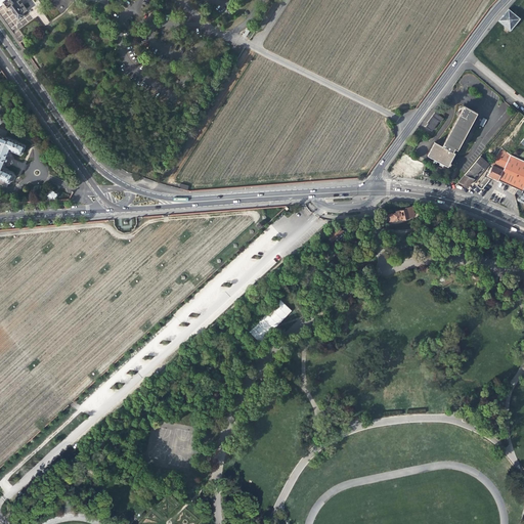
[(0,0),(0,14),(12,32),(17,28),(17,27),(16,25),(16,23),(17,20),(19,18),(24,15),(23,13),(28,9),(23,2),(20,4),(18,1),(19,0),(0,0)]
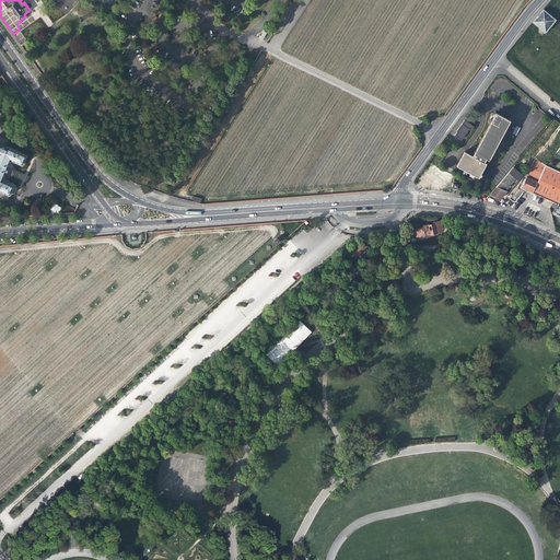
[(34,0),(45,14),(14,36),(22,46),(66,14),(79,0),(54,0),(51,2),(49,0),(34,0)]
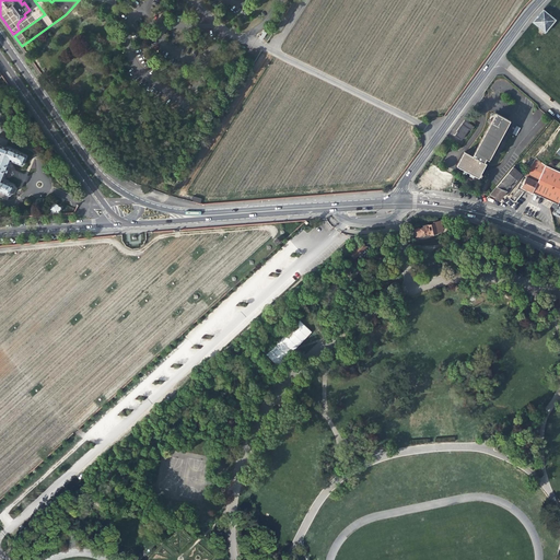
[(557,20),(544,9),(533,22),(546,33),(557,20)]
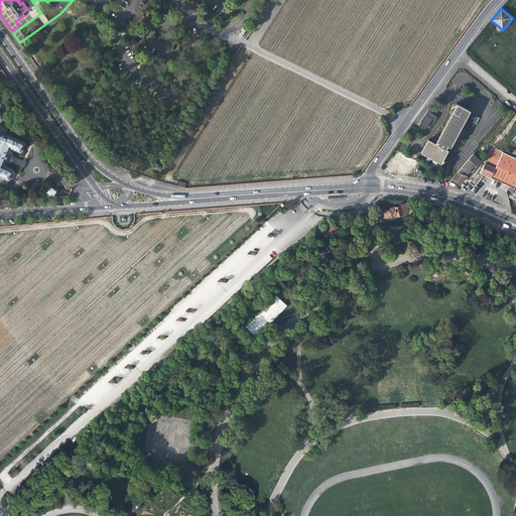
[(440,164),(441,162),(442,160),(448,150),(445,149),(447,146),(450,147),(470,111),(457,104),(439,137),(437,139),(435,144),(427,140),(420,153),(440,164)]
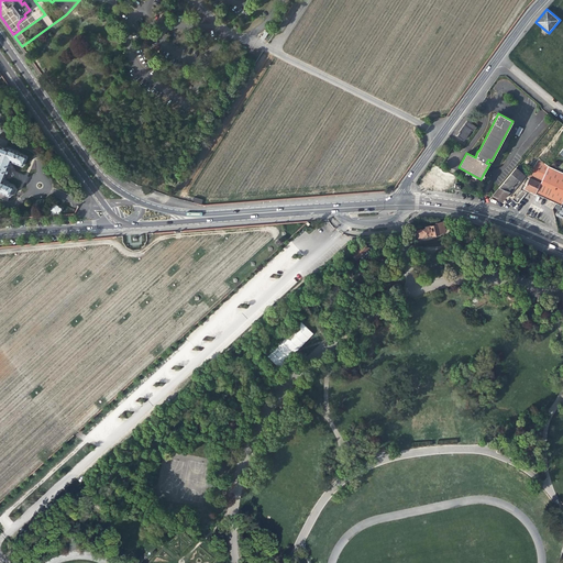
[(467,121),(460,132),(457,136),(464,141),(472,130),(473,131),(476,128),(467,121)]
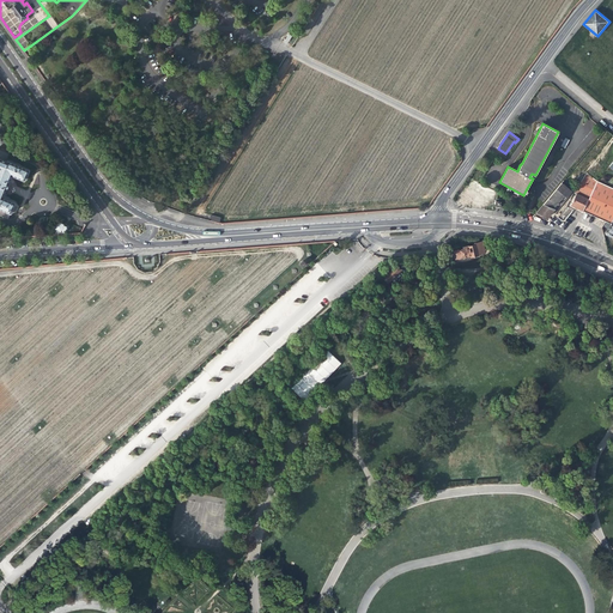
[(0,218),(1,219),(4,214),(5,214),(6,213),(7,213),(8,213),(11,208),(11,207),(11,206),(10,206),(8,205),(10,204),(0,199),(0,189),(4,182),(6,175),(18,181),(19,180),(24,171),(23,170),(2,161),(1,162),(0,162),(0,158),(0,157),(2,153),(0,152),(0,218)]
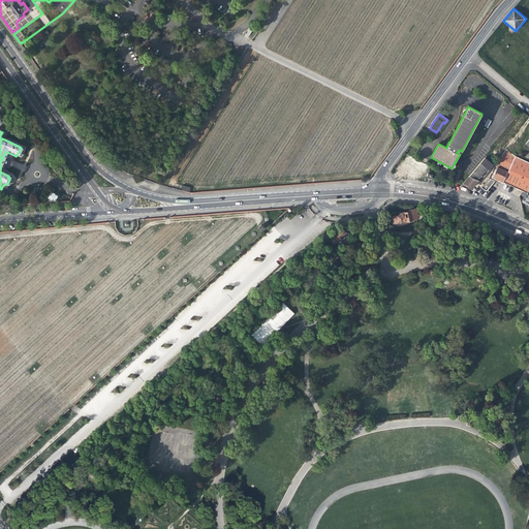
[(503,181),(515,156),(506,149),(495,166),(497,167),(492,179),(497,181),(502,183),(503,181)]
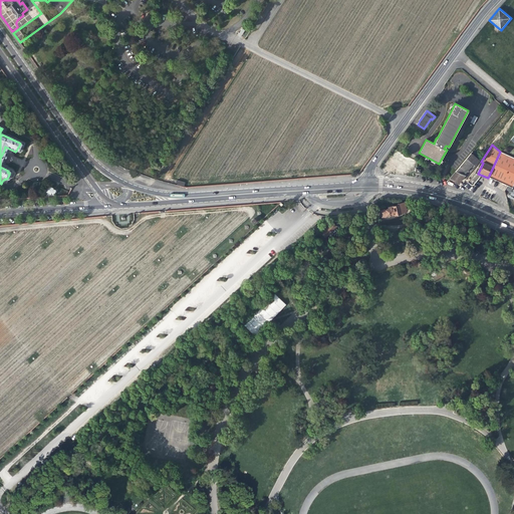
[(513,182),(513,158),(500,152),(489,176),(492,178),(512,187),(513,182)]
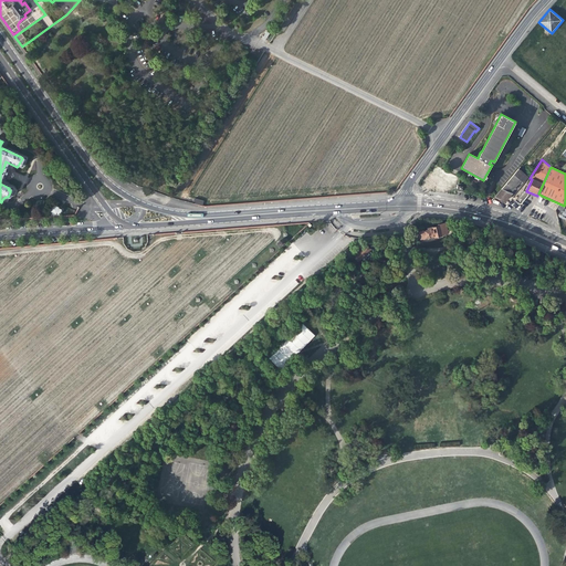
[(437,168),(433,171),(444,180),(448,177),(437,168)]
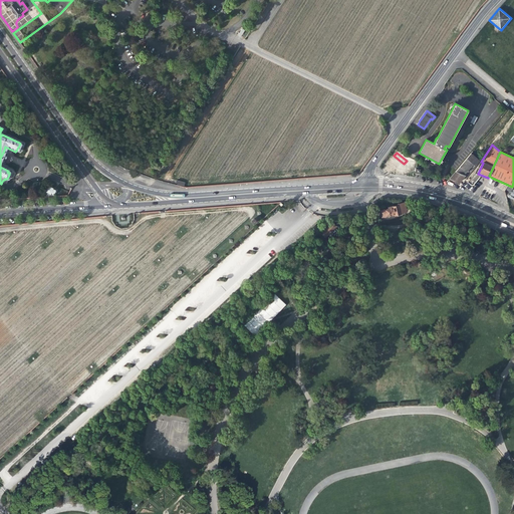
[(471,153),(450,178),(455,181),(459,183),(465,176),(466,175),(479,160),(471,153)]
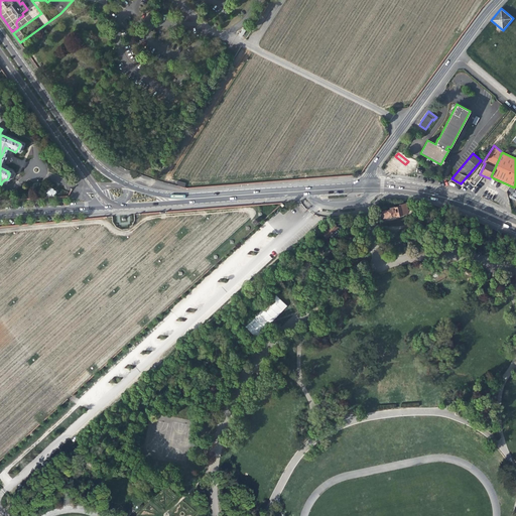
[(477,174),(470,183),(474,185),(476,185),(482,176),(477,174)]
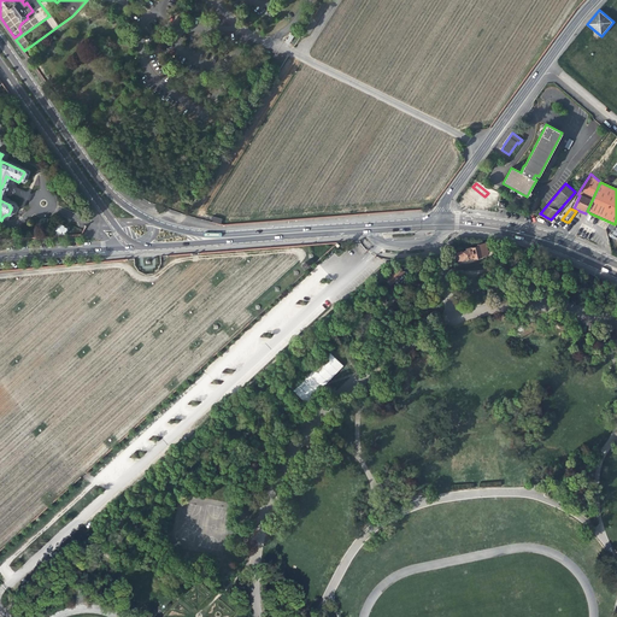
[(58,223),(54,231),(57,233),(56,238),(65,238),(65,235),(66,235),(69,229),(65,228),(66,227),(58,223)]
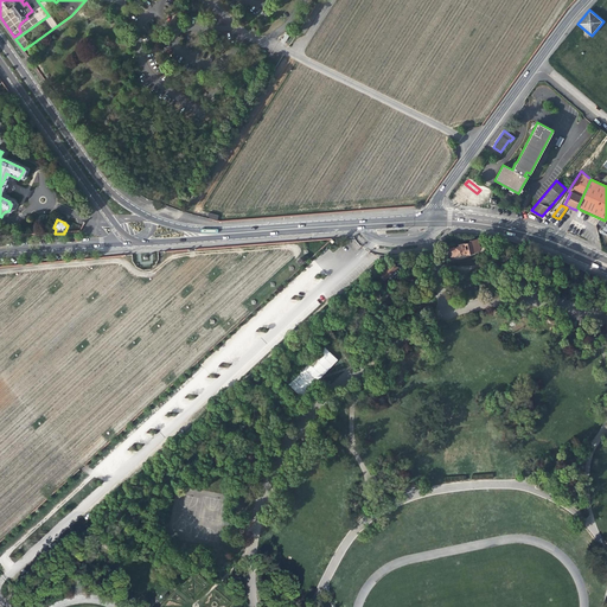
[(466,254),(473,253),(473,251),(480,250),(478,240),(470,242),(471,244),(465,247),(465,246),(459,247),(459,248),(451,250),(452,256),(466,254)]
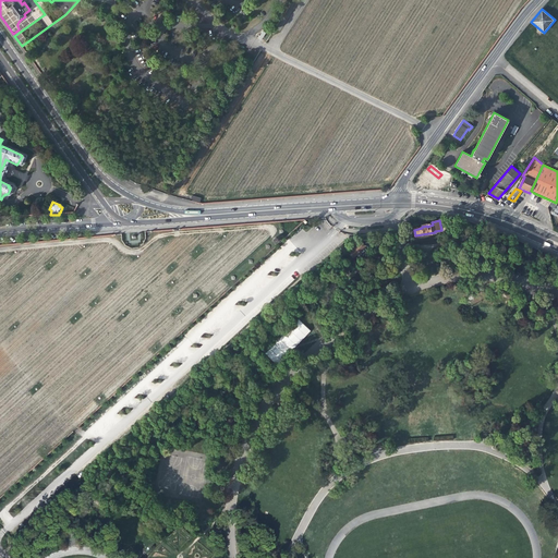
[(278,235),(273,240),(277,244),(282,239),(278,235)]
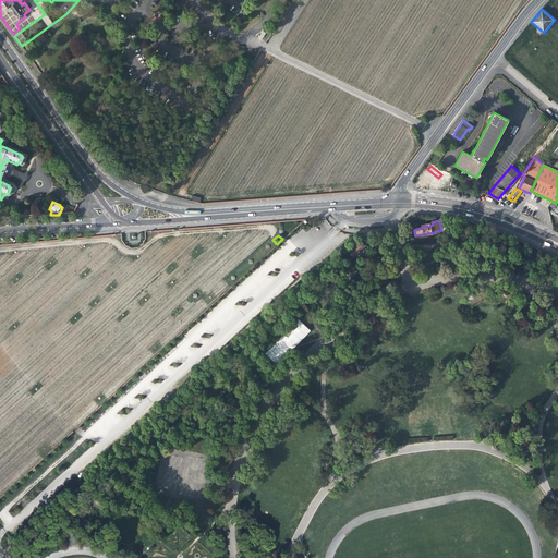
[(365,246),(362,243),(349,254),(353,258),(365,246)]
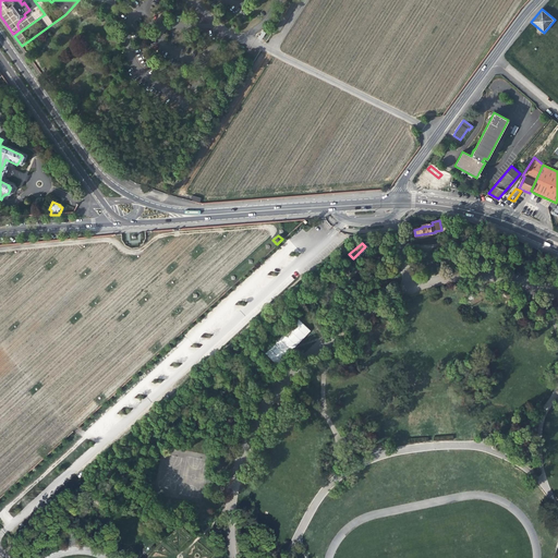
[(313,332),(298,318),(261,354),(276,367),(294,349),(296,347),(304,339),(313,332)]
